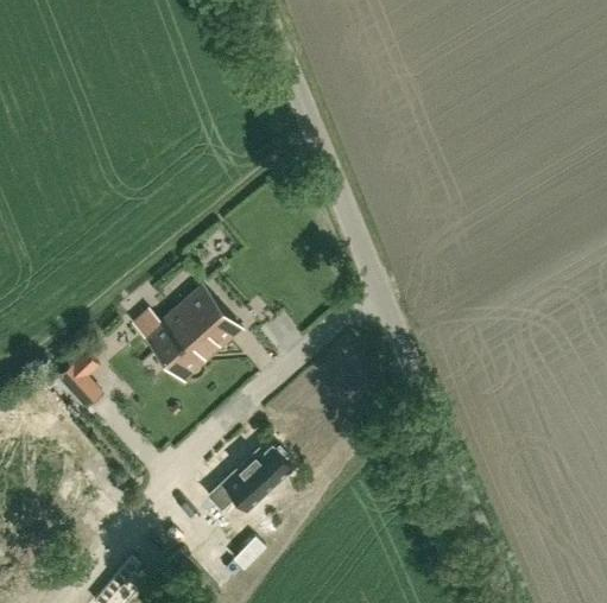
[(202,287),(146,338),(183,380),(240,330),(202,287)]
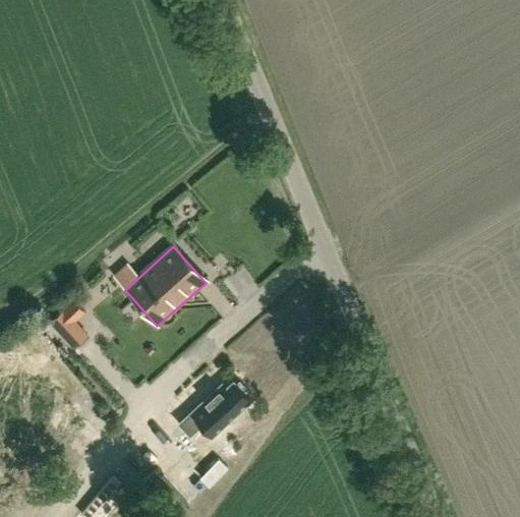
[(74,324),(84,314),(73,303),(51,325),(74,350),(87,338),(74,324)]
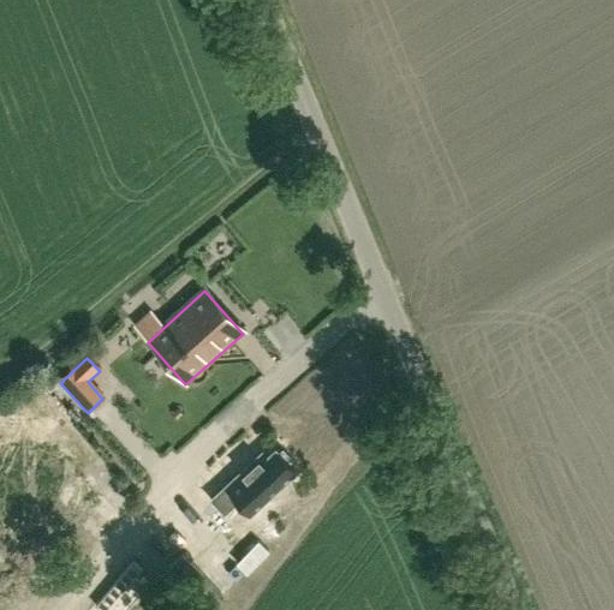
[(41,411),(30,419),(45,437),(55,429),(41,411)]
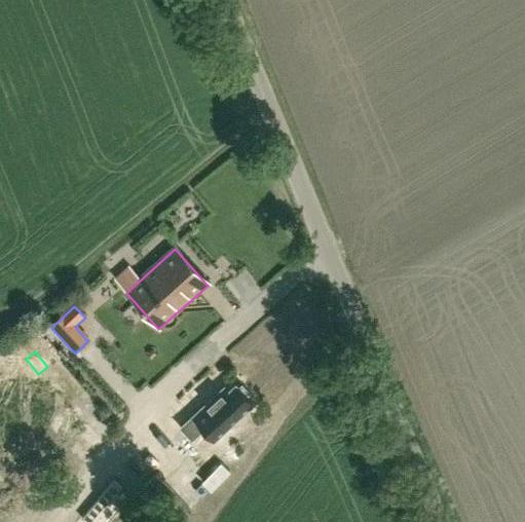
[(227,431),(253,407),(235,388),(226,398),(223,394),(193,420),(214,443),(227,431)]
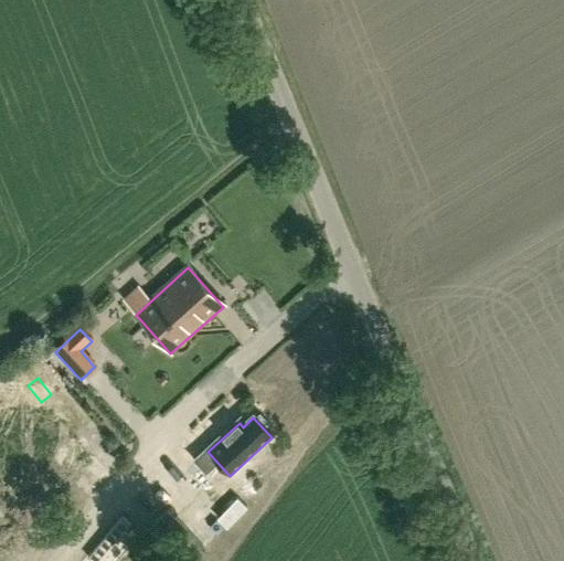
[(130,560),(145,544),(123,525),(91,560),(130,560)]
